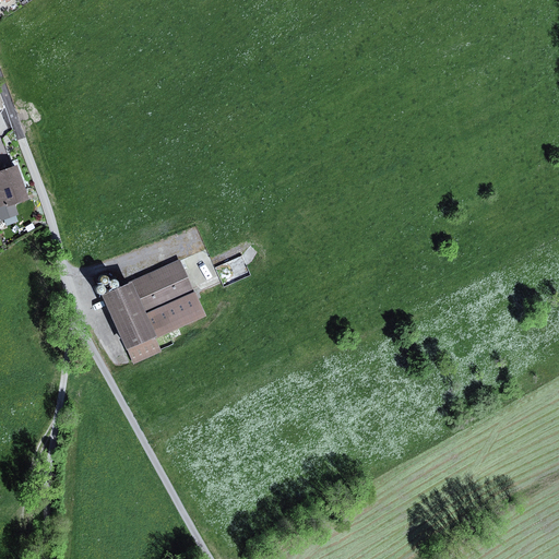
[(15,167),(0,171),(0,209),(3,216),(16,213),(13,204),(26,200),(15,167)]
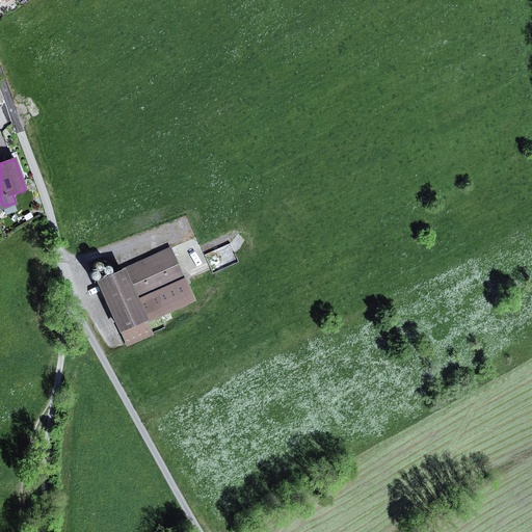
[(174,247),(98,282),(127,345),(153,334),(149,323),(197,301),(174,247)]
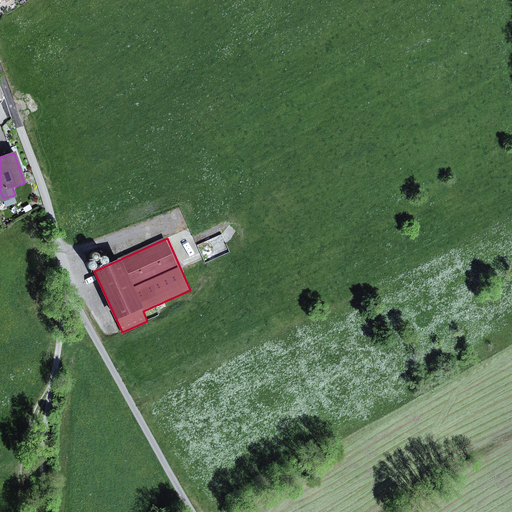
[(93,259),(93,260),(95,261),(96,261),(98,261),(99,261),(100,260),(101,258),(101,257),(101,255),(100,254),(99,253),(98,252),(96,252),(94,253),(93,254),(92,255),(92,256),(92,258),(93,259)]
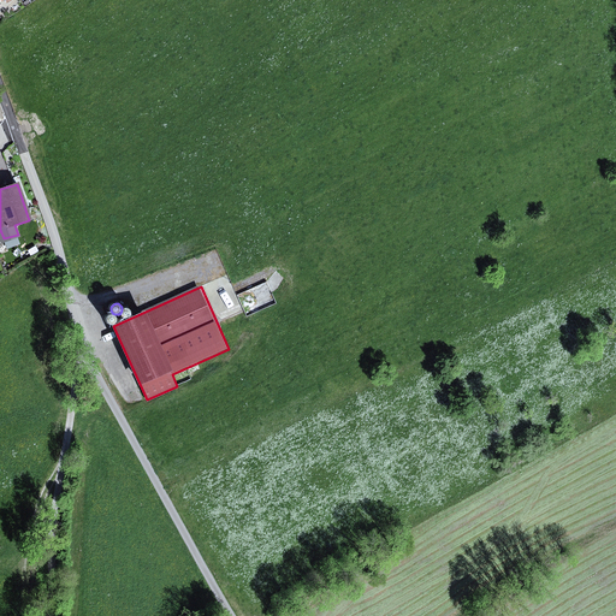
[(123,315),(124,317),(125,318),(128,318),(129,318),(131,318),(132,317),(134,314),(134,313),(134,311),(132,309),(131,308),(129,307),(128,307),(125,308),(124,308),(123,311),(123,312),(123,313),(123,315)]
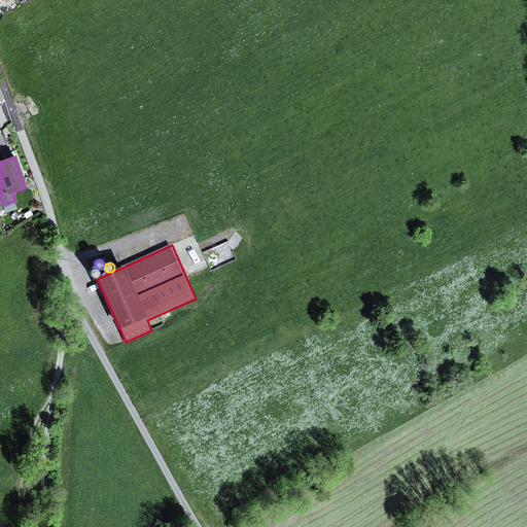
[(92,276),(93,277),(94,278),(95,279),(97,279),(98,278),(99,277),(100,276),(101,274),(100,272),(100,271),(98,270),(97,270),(95,269),(94,270),(93,271),(92,272),(91,273),(91,275),(92,276)]
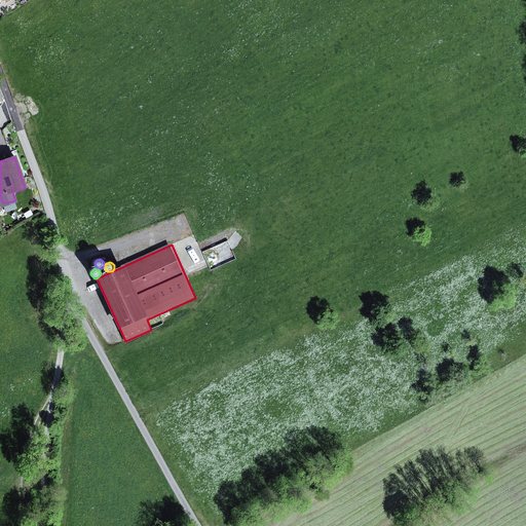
All buildings are outlined.
